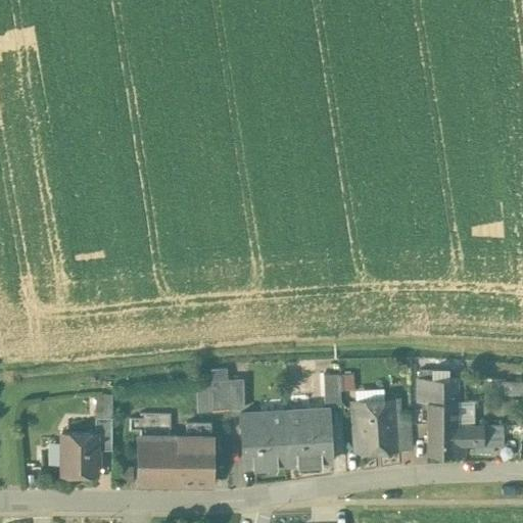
[(339,374),(323,374),(324,403),(341,403),(339,374)]
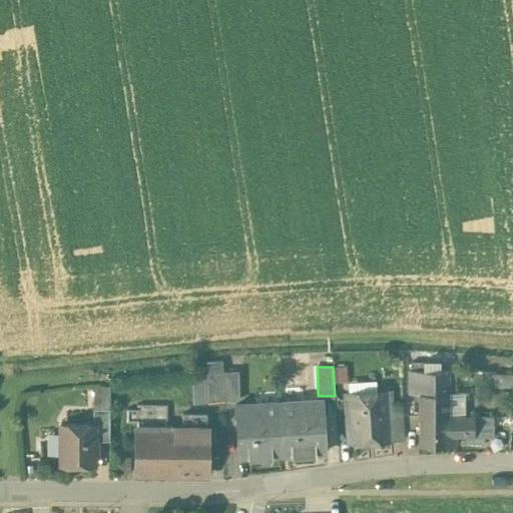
[(238,371),(222,372),(223,401),(239,400),(238,371)]
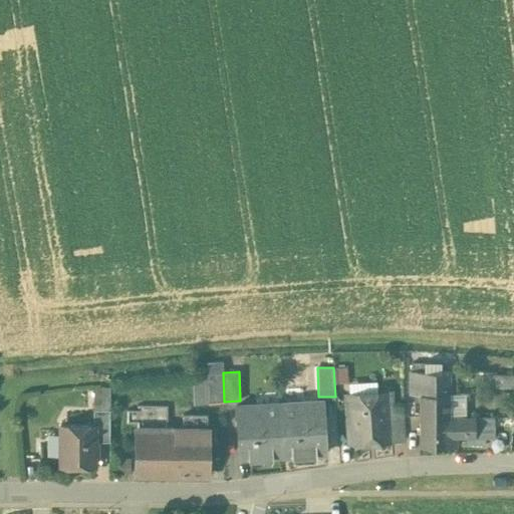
[(449,371),(410,371),(410,395),(420,395),(420,419),(449,419),(449,371)]
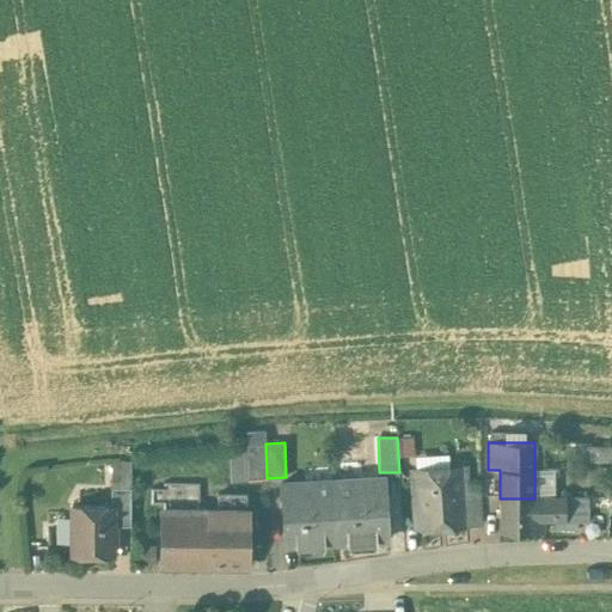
[(267,478),(265,444),(246,446),(248,479),(267,478)]
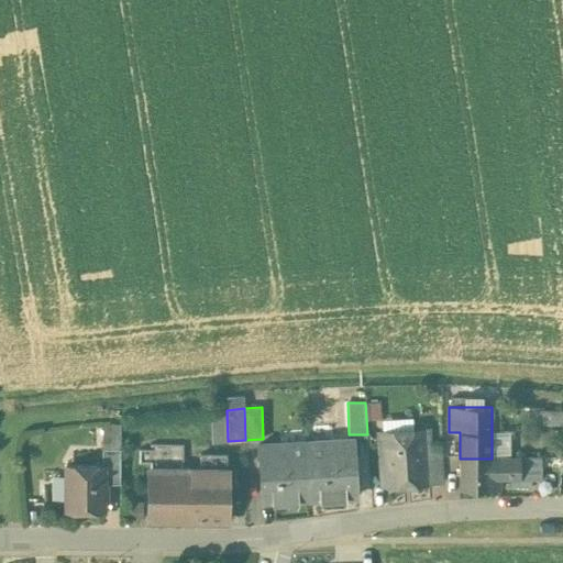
[(562,423),(562,411),(540,409),(539,422),(562,424),(562,423)]
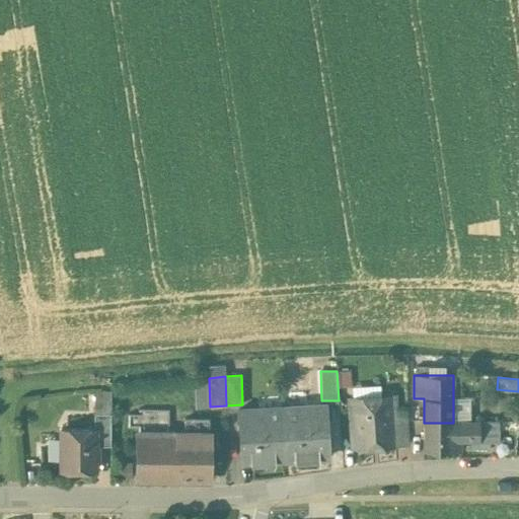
[(391,397),(350,399),(352,421),(393,419),(391,397)]
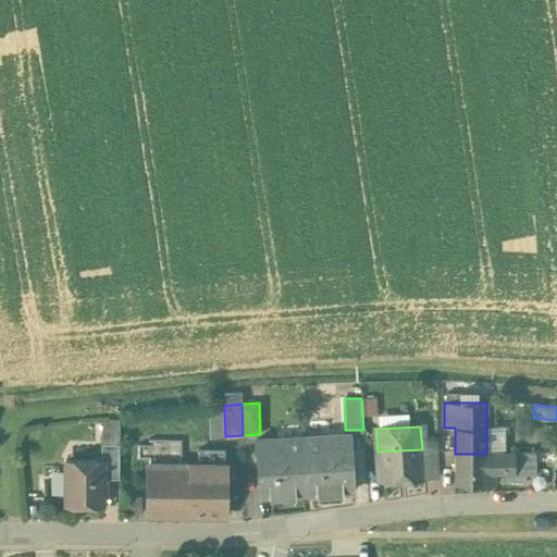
[(349,434),(302,436),(305,486),(306,493),(308,493),(307,486),(322,485),(322,493),(353,491),(349,434)]
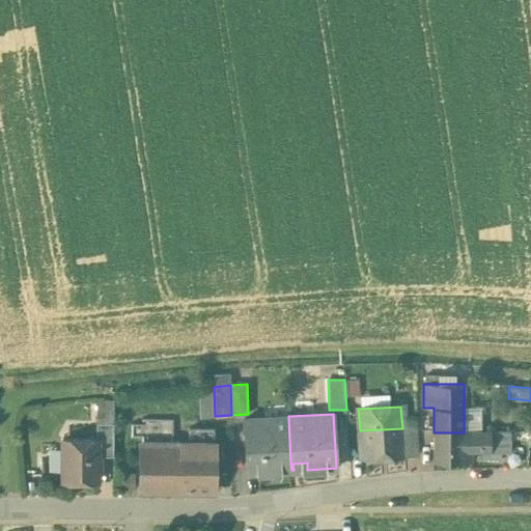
[(288,416),(244,419),(247,473),(275,471),(275,465),(290,464),(288,416)]
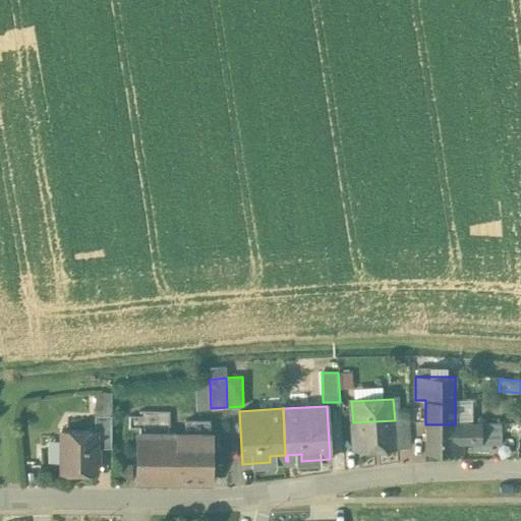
[(111,414),(95,414),(95,429),(96,429),(96,447),(111,447),(111,414)]
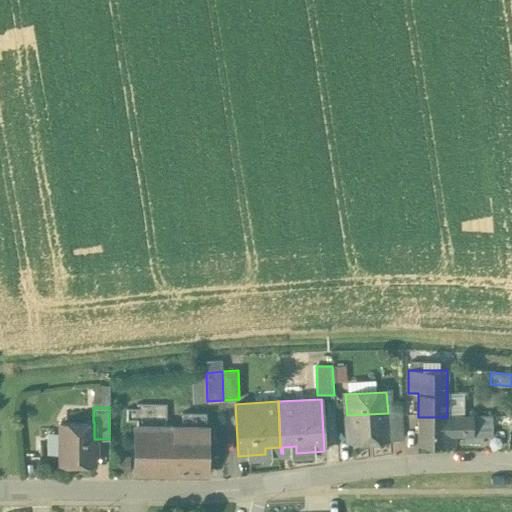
[(401,412),(390,412),(388,413),(388,414),(389,437),(403,437),(401,412)]
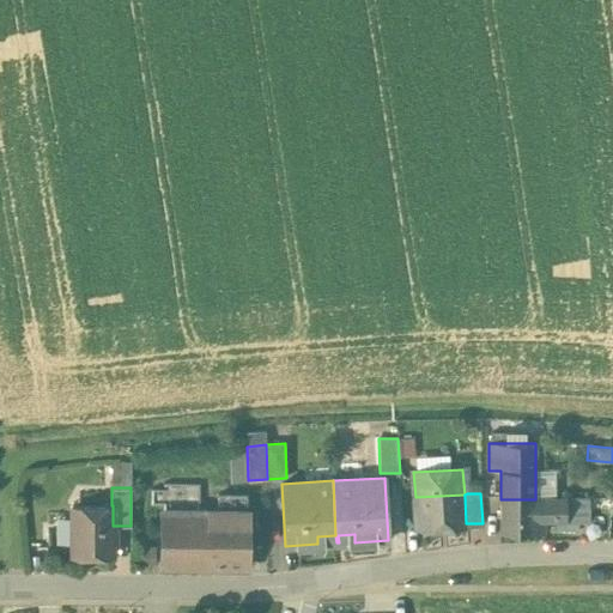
[(247,497),(219,496),(219,511),(246,513),(247,497)]
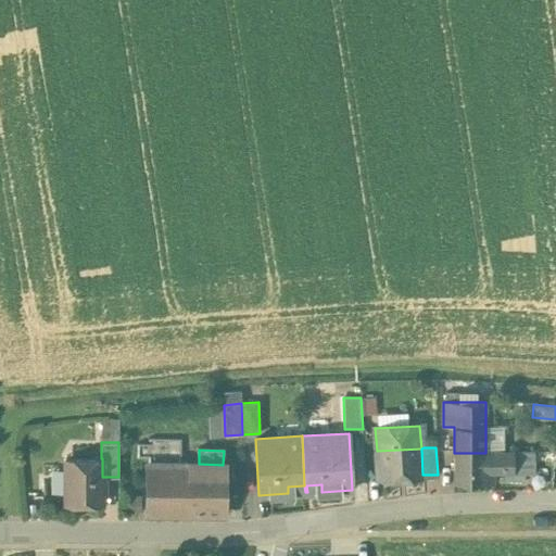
[(422,475),(421,450),(377,451),(378,478),(422,475)]
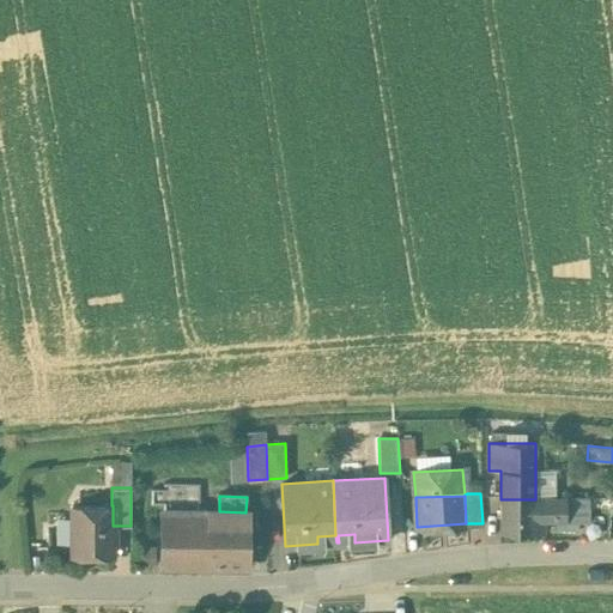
[(589,498),(535,499),(535,520),(544,520),(565,520),(565,522),(589,522),(589,498)]
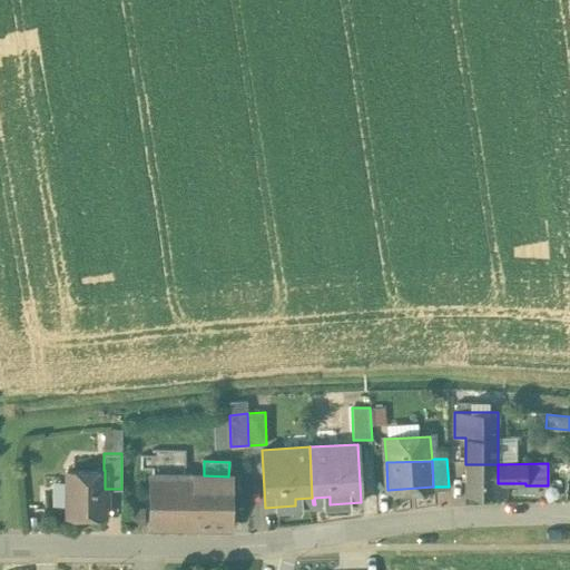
[(498,464),(465,464),(465,494),(505,495),(505,483),(498,483),(498,464)]
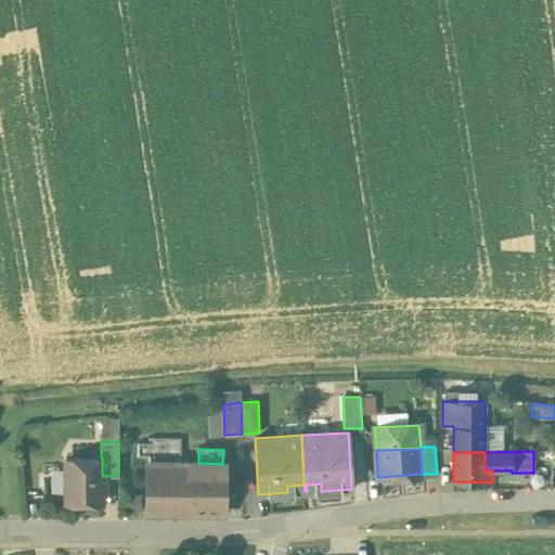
[(101,457),(66,457),(66,502),(102,502),(102,476),(102,457),(101,457)]
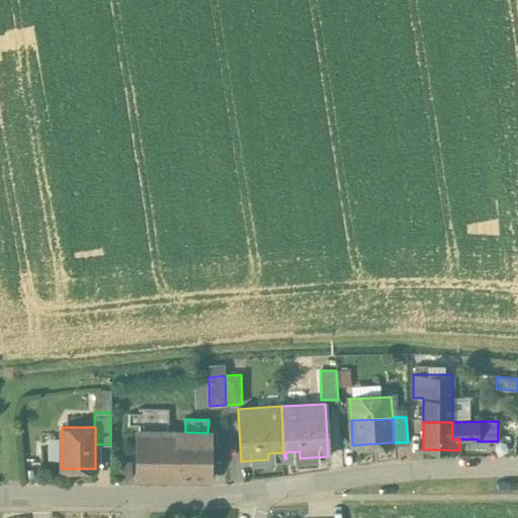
[(178,432),(139,432),(139,477),(178,478),(178,432)]
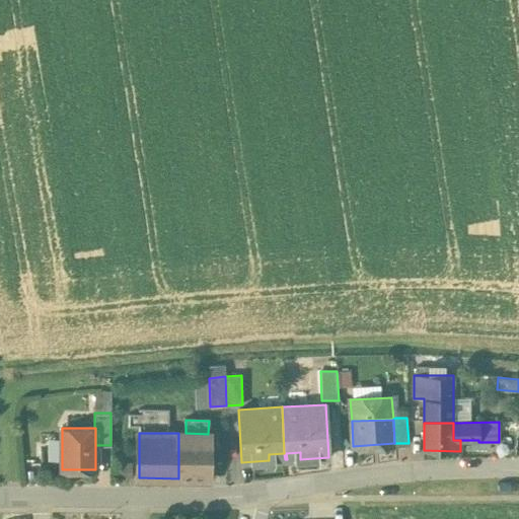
[(186,433),(178,433),(178,478),(208,479),(208,434),(186,433)]
